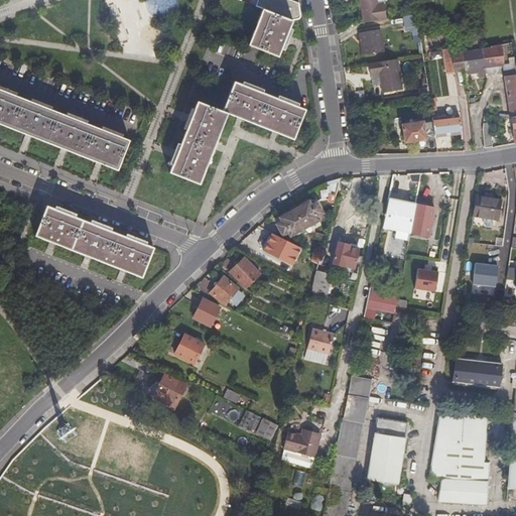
[(238,0),(259,8),(289,19),(293,20),(298,19),(300,17),(301,15),(299,2),(292,4),(290,0),(238,0)]
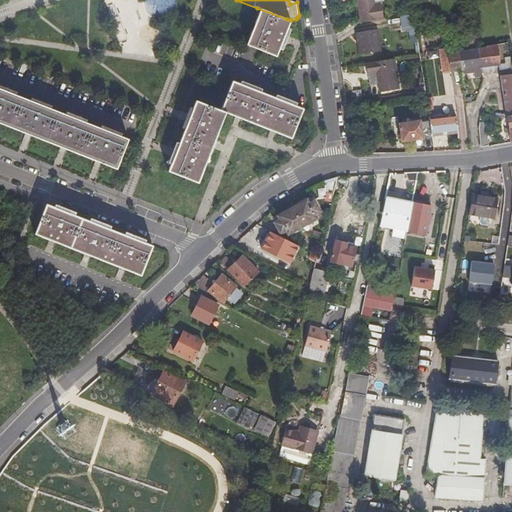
[(356,0),(360,22),(383,19),(380,4),(380,3),(374,4),(372,0),(356,0)]
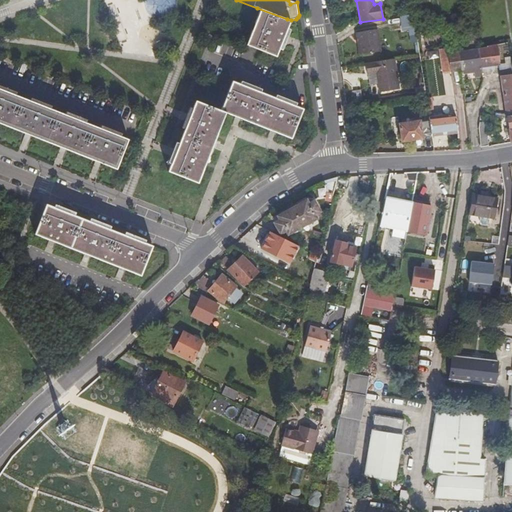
[(287,19),(257,8),(245,43),(274,53),(281,36),(287,19)]
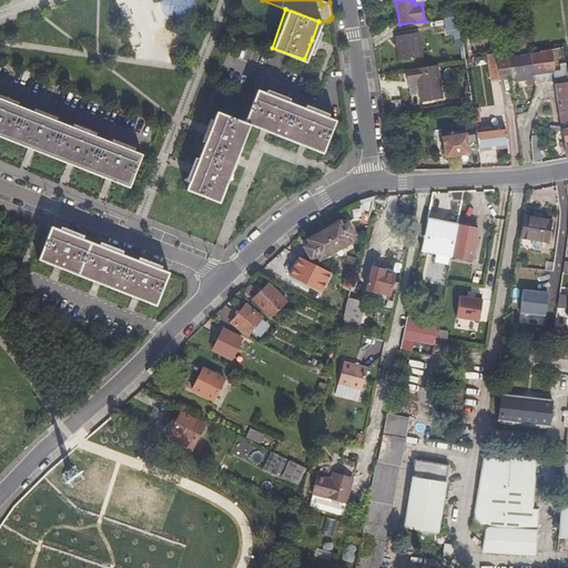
[(444,19),(444,31),(455,31),(454,19),(444,19)]
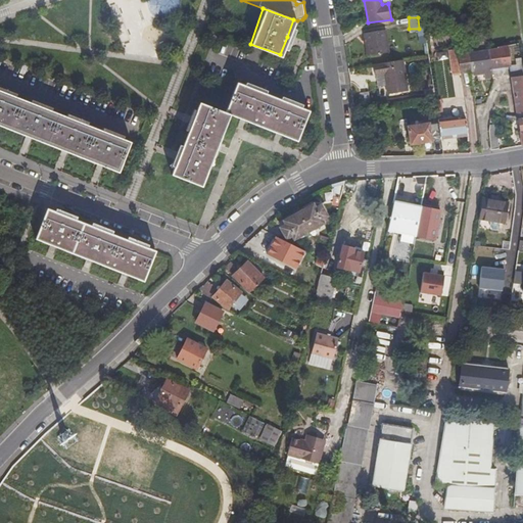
[(367,42),(368,55),(388,53),(385,30),(363,33),(364,42),(367,42)]
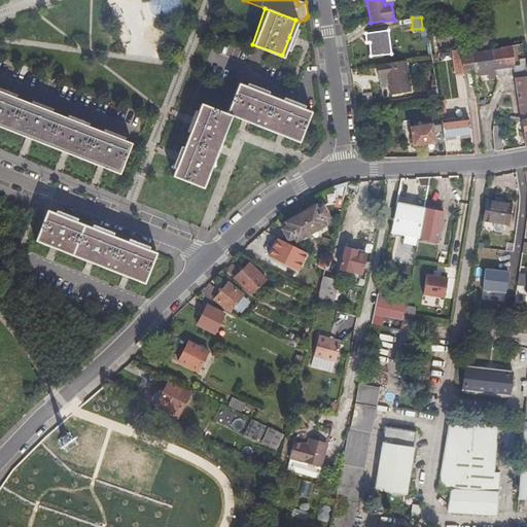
[(468,54),(487,50),(486,43),(468,46),(468,54)]
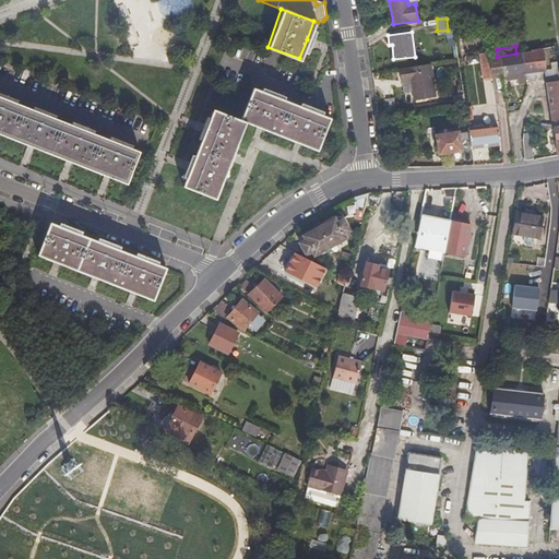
[(497,57),(500,76),(524,71),(543,68),(542,58),(539,58),(539,54),(533,54),(533,50),(516,54),(497,57)]
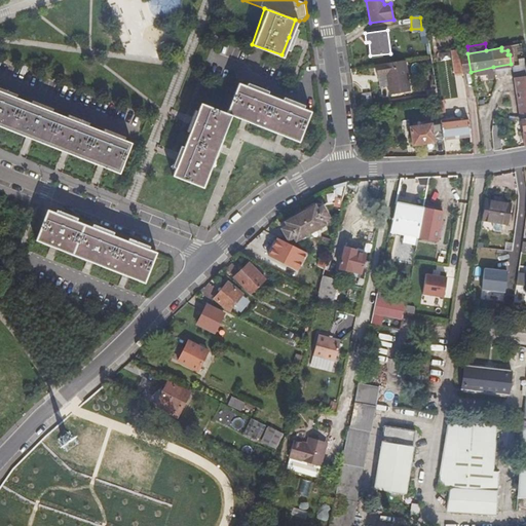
[(460,73),(460,74),(471,72),(467,53),(458,57),(460,73)]
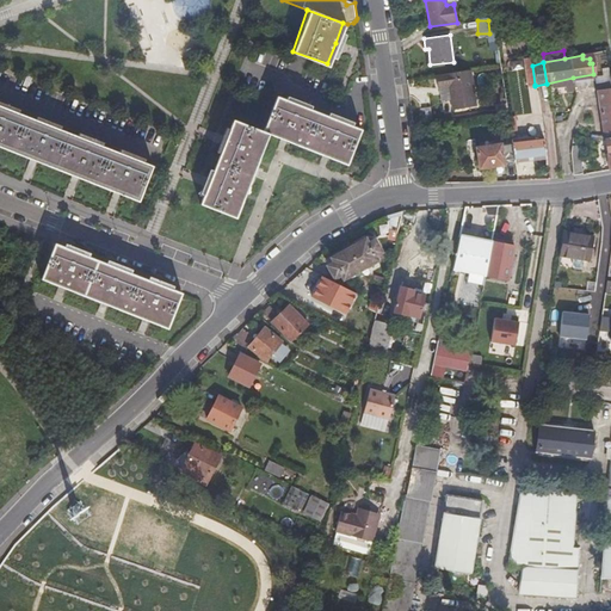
[(444,74),(436,75),(437,87),(448,86),(451,111),(476,107),(470,71),(455,73),(449,73),(444,74)]
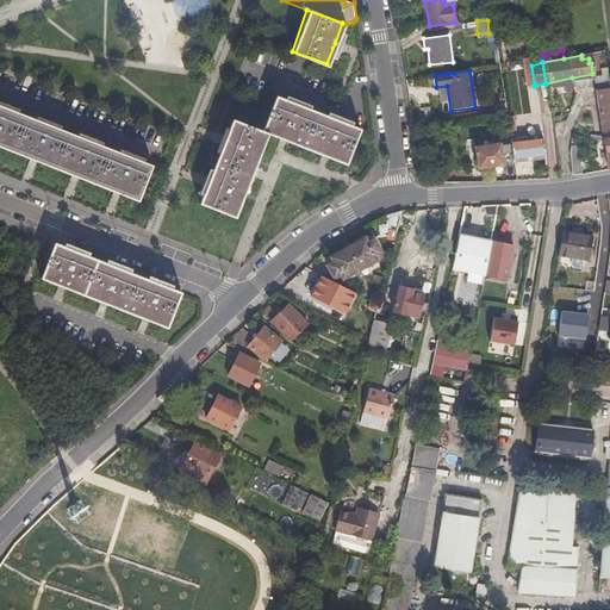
[(609,169),(609,95),(599,97),(601,105),(598,105),(603,138),(604,138),(607,154),(605,154),(607,170),(609,169)]
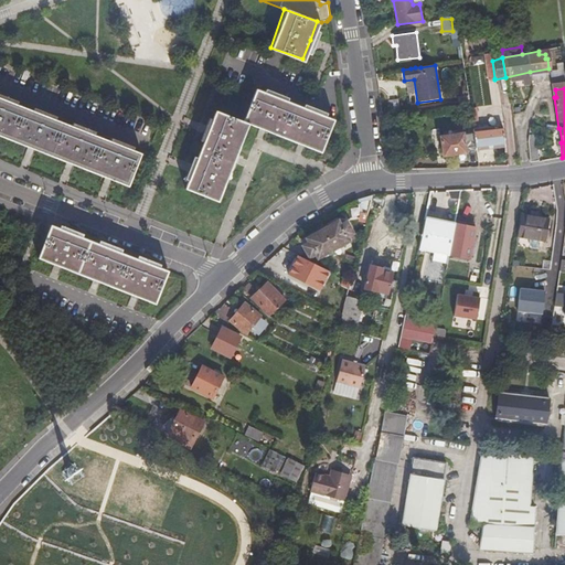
[(257,91),(244,123),(249,125),(267,132),(312,150),(321,155),(334,121),(257,91)]
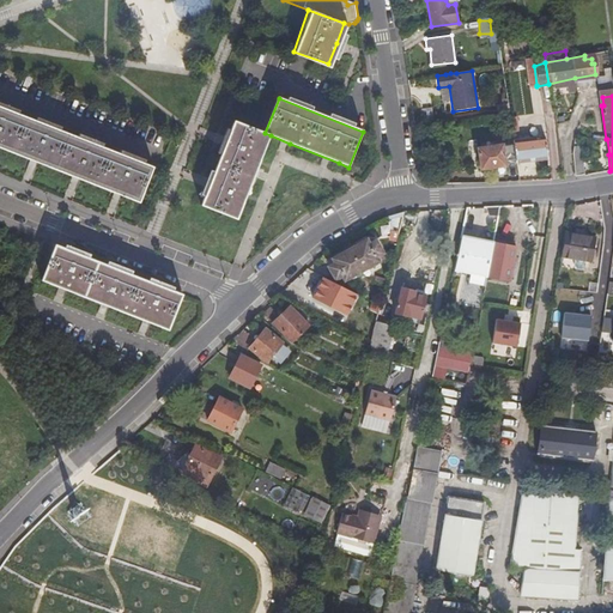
[(0,149),(34,163),(72,178),(111,195),(132,204),(145,169),(0,108),(0,149)]
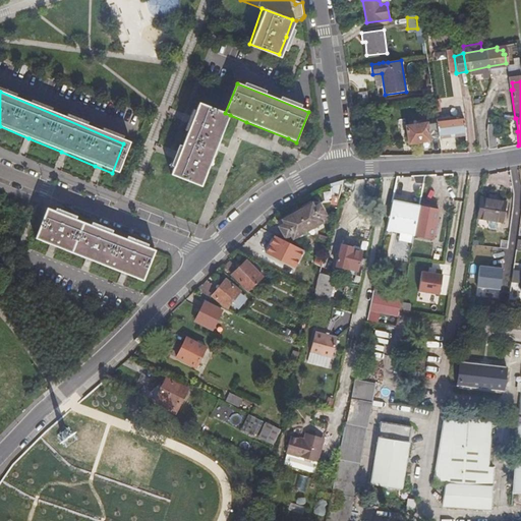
[(358,93),(360,108),(368,106),(366,92),(358,93)]
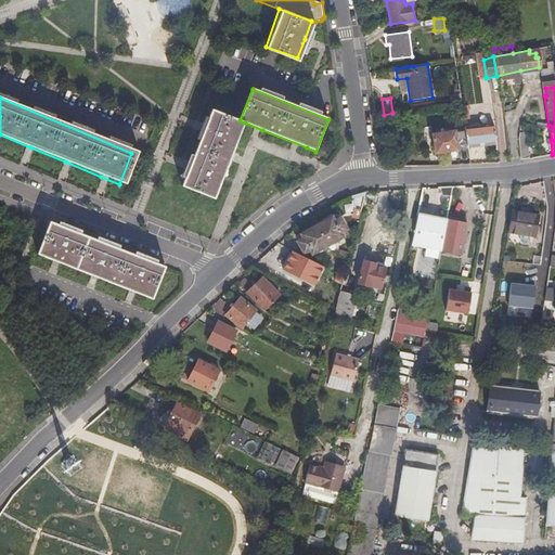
[(181,185),(214,197),(219,185),(221,179),(236,143),(245,123),(240,120),(213,110),(181,185)]
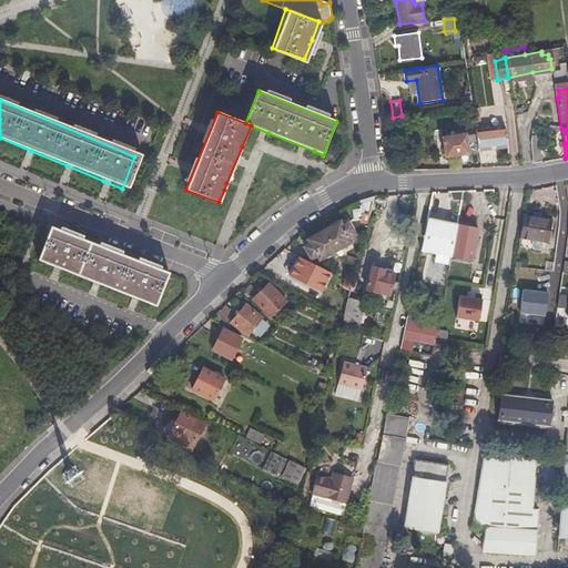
[(507,146),(505,125),(474,130),(475,133),(477,151),(507,146)]
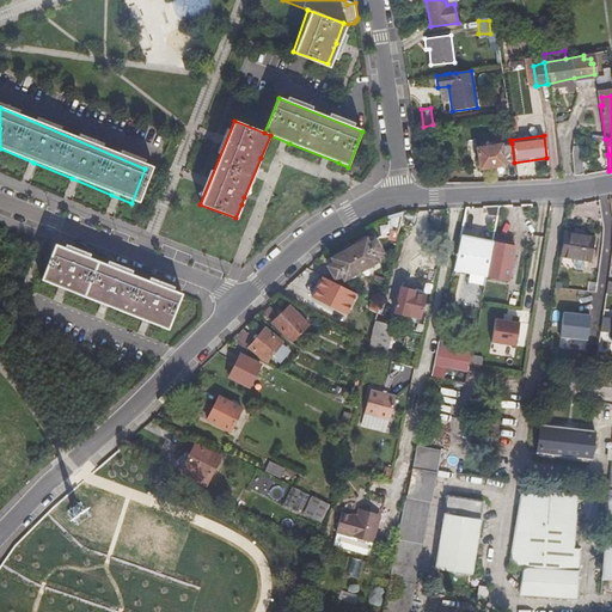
[(505,164),(514,163),(512,144),(501,145),(501,144),(476,147),(479,170),(505,166),(505,164)]
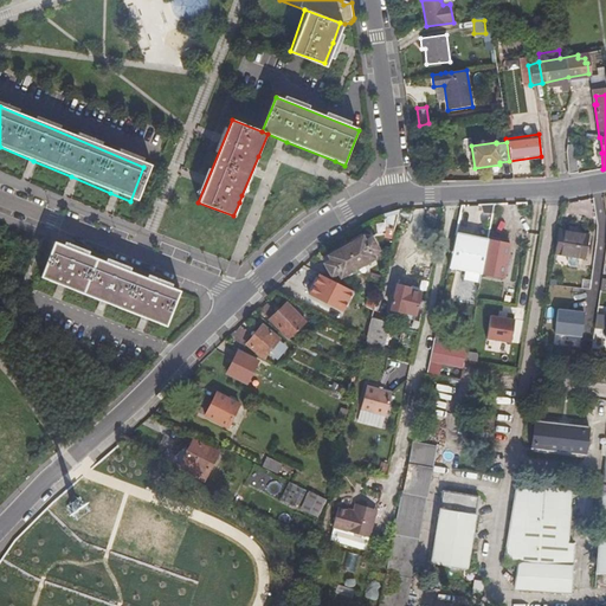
[(569,175),(578,174),(574,146),(566,147),(566,155),(568,174),(568,175),(569,175)]
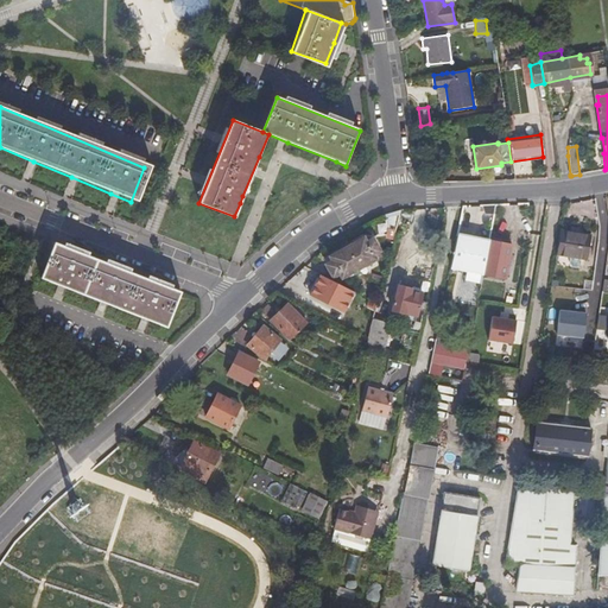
[(393,230),(399,209),(382,214),(386,229),(393,230)]
